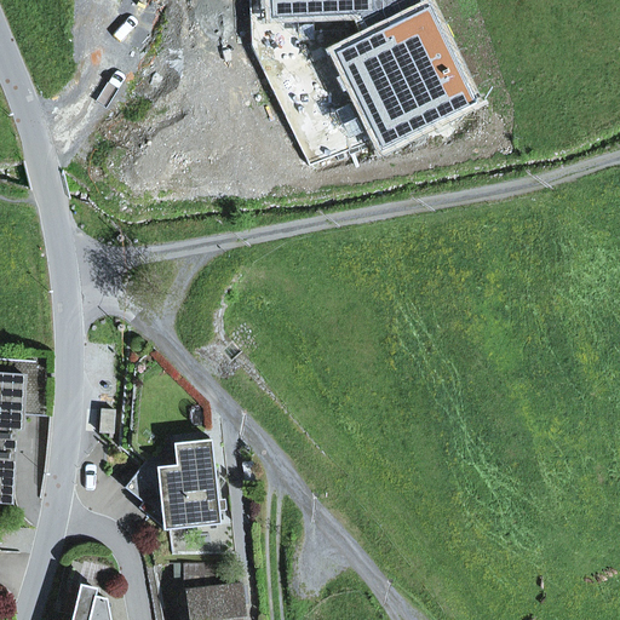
[(23,415),(42,415),(46,363),(0,360),(0,495),(12,497),(16,430),(22,430),(23,415)]
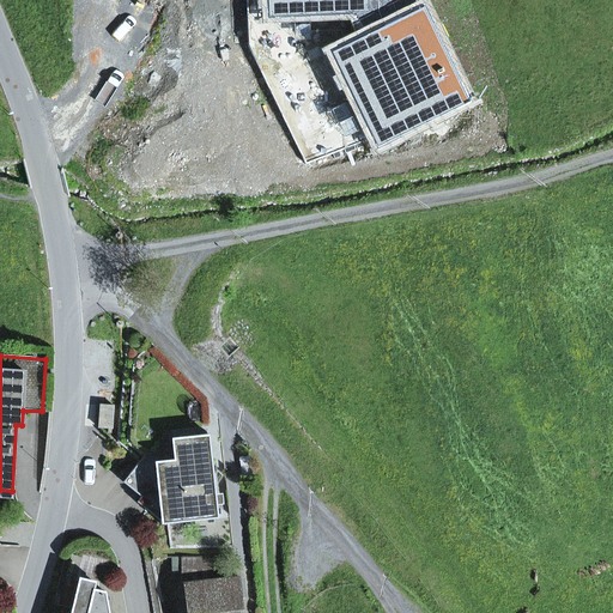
[(98,428),(113,429),(114,406),(101,406),(98,428)]
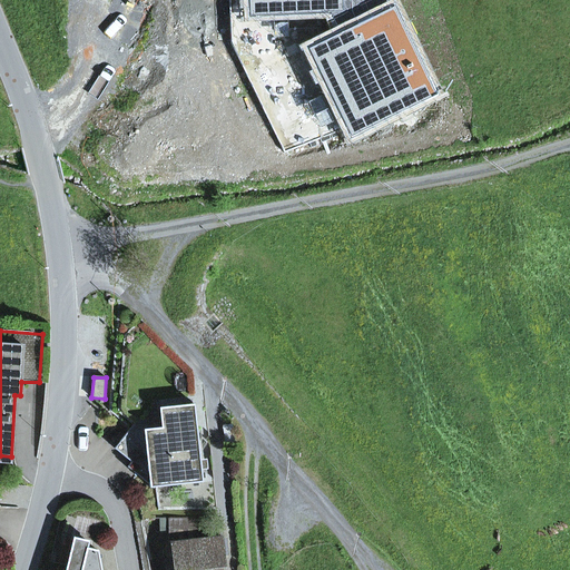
[(131,462),(128,468),(150,485),(150,488),(203,482),(195,404),(180,406),(183,426),(161,429),(145,430),(136,423),(115,449),(131,462)]
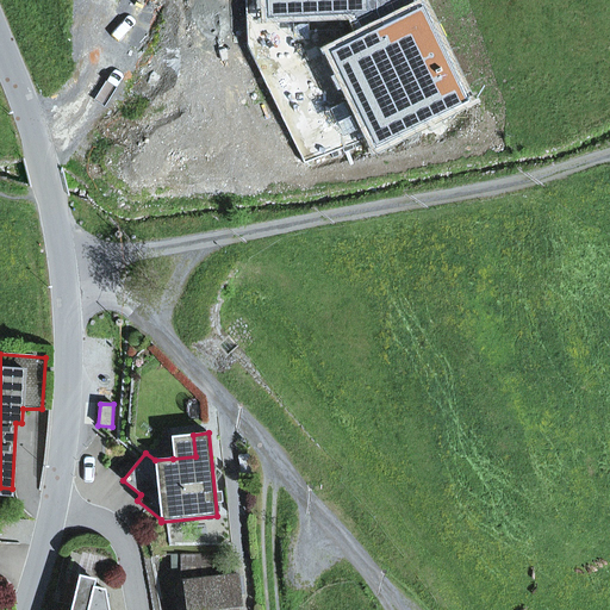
[(173,459),(195,456),(193,435),(170,437),(173,459)]
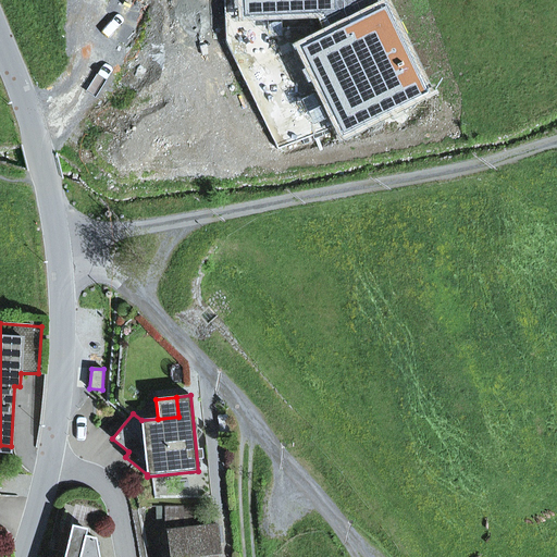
[(171,530),(171,533),(197,531),(197,507),(157,508),(157,530),(171,530)]
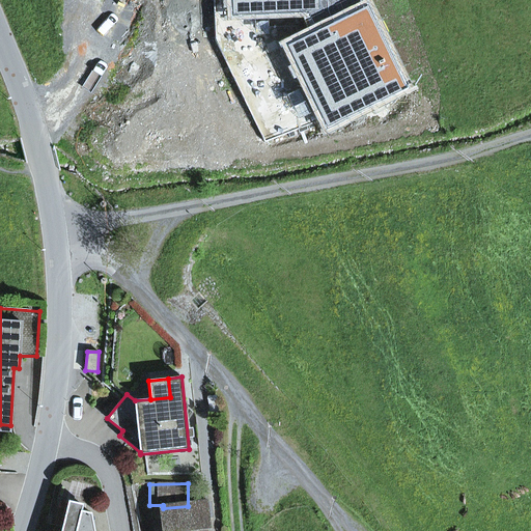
[(188,506),(163,508),(165,530),(206,530),(205,515),(212,515),(210,503),(188,506)]
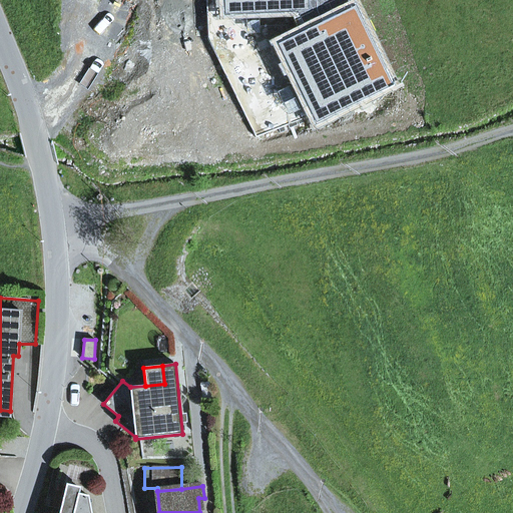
[(65,512),(91,512),(88,496),(70,492),(65,512)]
